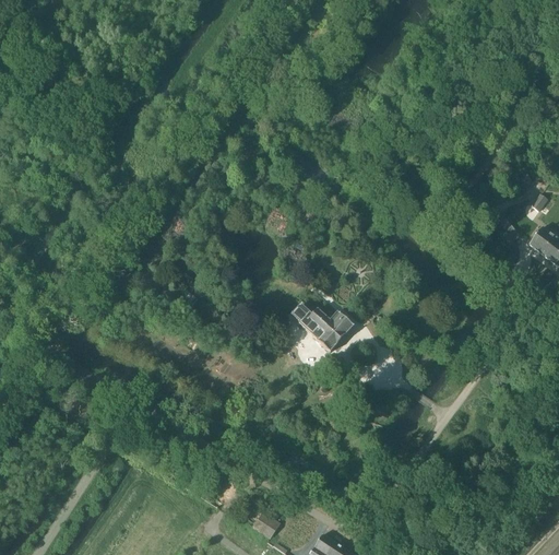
[(539,209),(547,197),(539,191),(531,203),(539,209)]
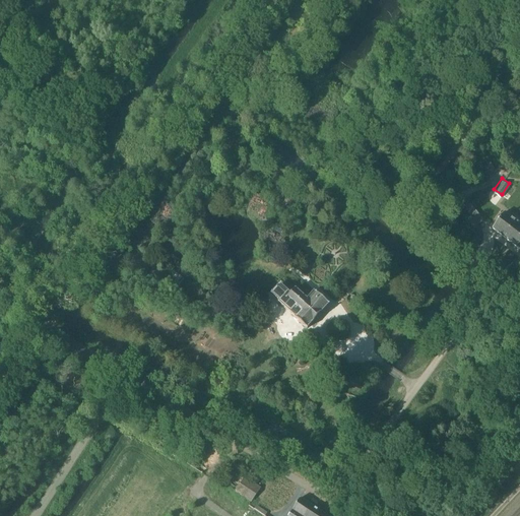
[(475,188),(465,193),(468,198),(477,193),(475,188)]
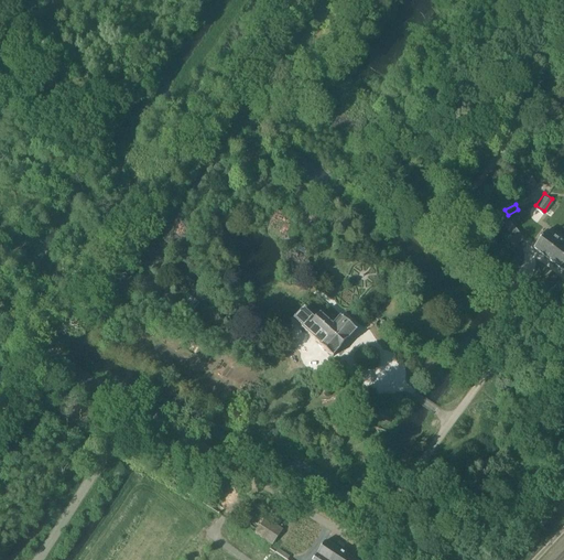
[(501,221),(516,233),(519,228),(505,216),(501,221)]
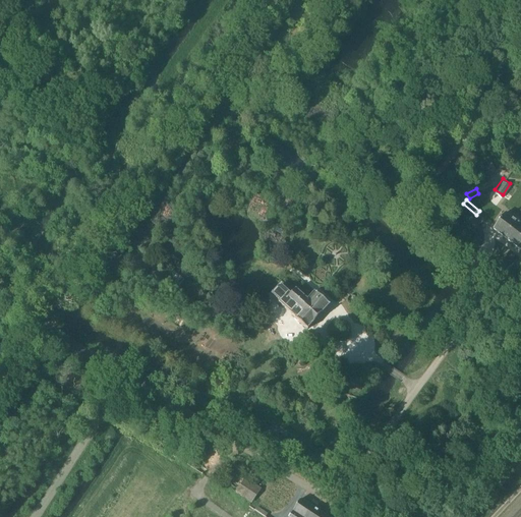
[(505,235),(518,218),(506,209),(493,226),(505,235)]
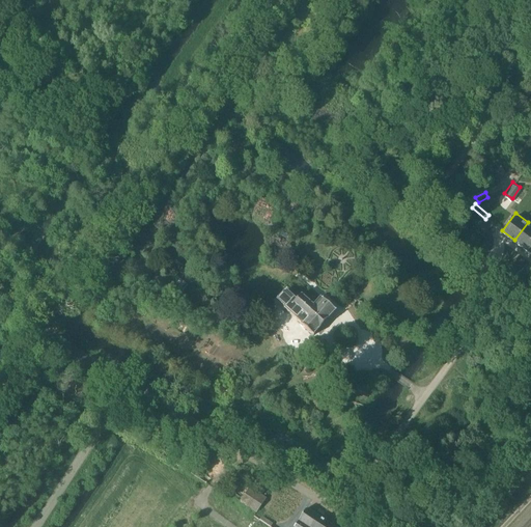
[(530,243),(530,224),(528,222),(514,240),(527,249),(530,243)]
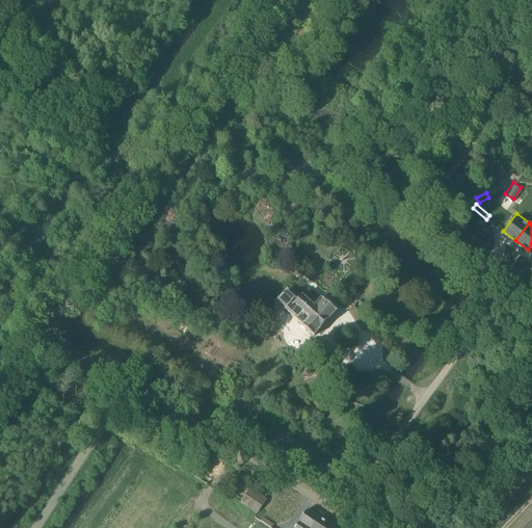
[(321,294),(314,302),(302,292),(297,297),(286,287),(276,297),(285,305),(284,306),(300,320),(300,321),(314,334),(337,308),(321,294)]
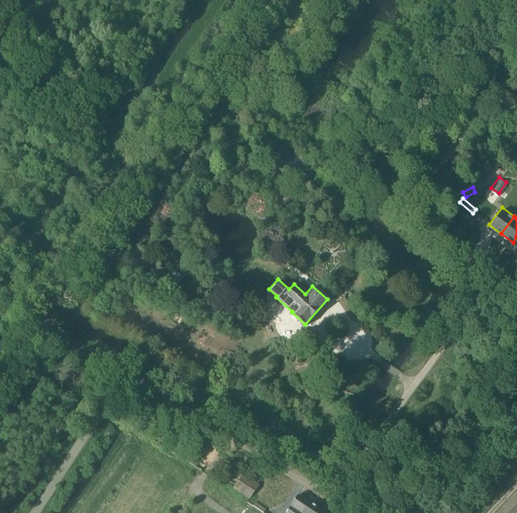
[(232,485),(249,496),(259,482),(241,472),(232,485)]
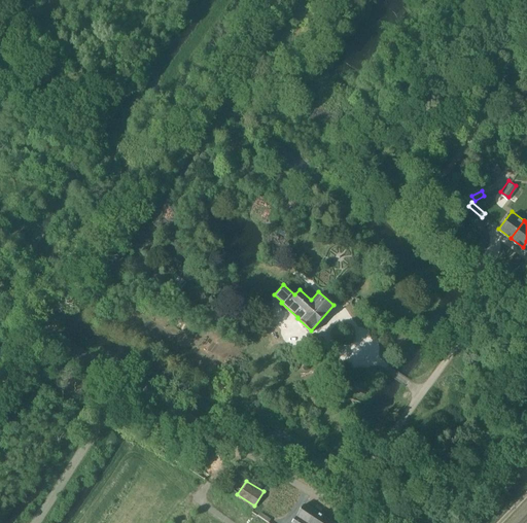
[(305,500),(291,520),(295,522),(335,522),(336,522),(305,500)]
